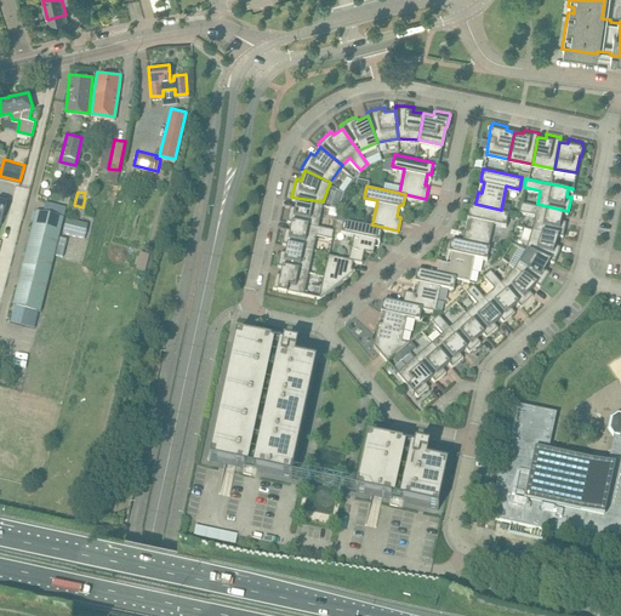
[(318,223),(323,201),(296,198),(295,205),(290,204),(286,218),(291,220),(318,223)]
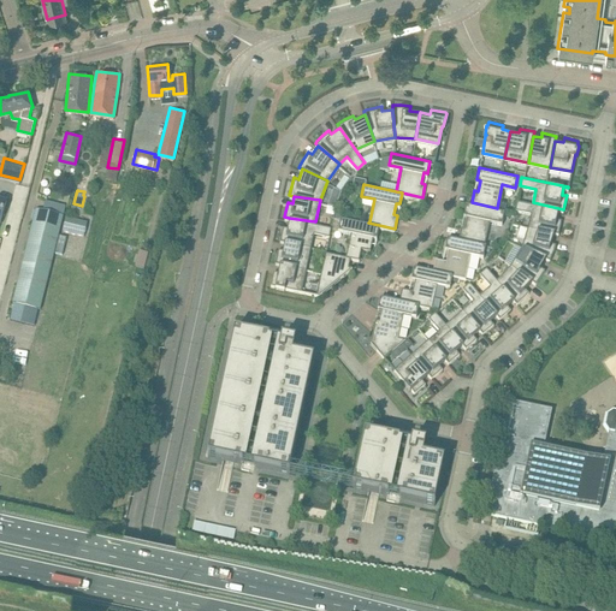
[(531,211),(528,224),(555,231),(558,232),(562,218),(557,217),(558,208),(533,202),(517,199),(515,207),(531,211)]
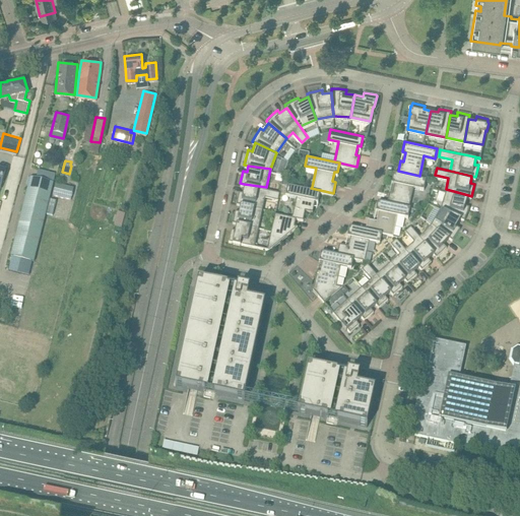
[(426,177),(419,176),(398,171),(393,170),(391,180),(394,181),(392,190),(389,190),(387,200),(408,204),(413,185),(424,187),(426,177)]
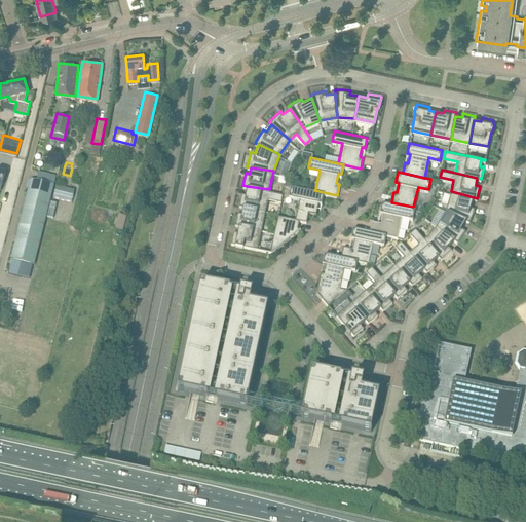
[(12,256),(8,269),(29,275),(33,261),(34,261),(53,181),(37,177),(31,176),(31,177),(28,176),(26,184),(28,185),(11,255),(12,256)]
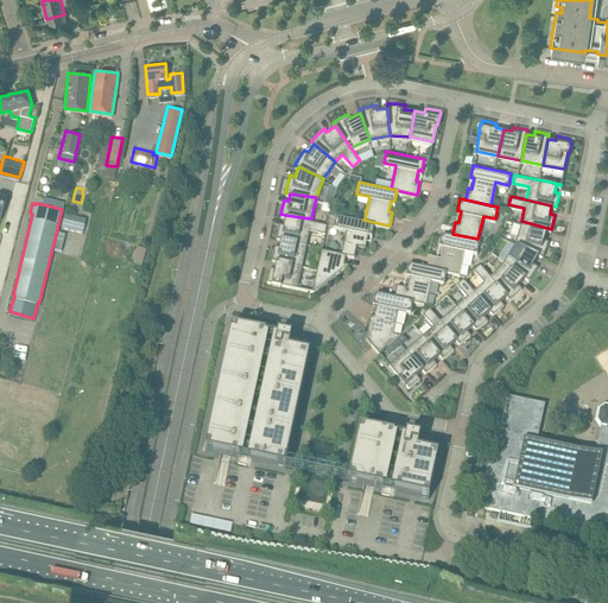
[(65,210),(62,224),(82,229),(86,215),(65,210)]
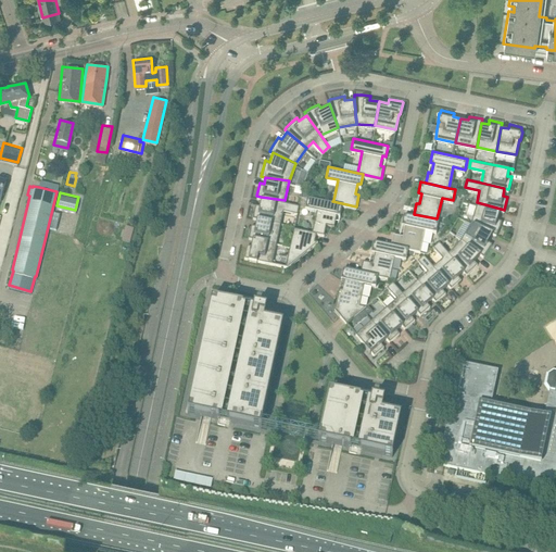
[(340,213),(342,203),(332,201),(333,200),(307,195),(305,205),(316,208),(312,229),(293,226),(286,264),(288,264),(318,239),(315,239),(316,231),(324,233),(326,222),(335,224),(337,212),(340,213)]
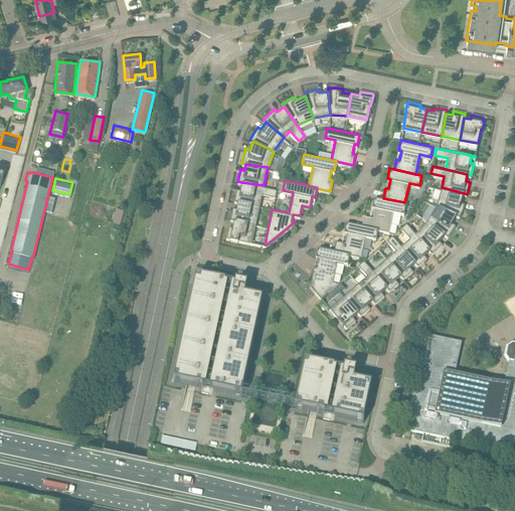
[(277,188),(264,185),(241,182),(240,188),(236,187),(233,199),(237,200),(260,205),(263,193),(276,196),(277,188)]
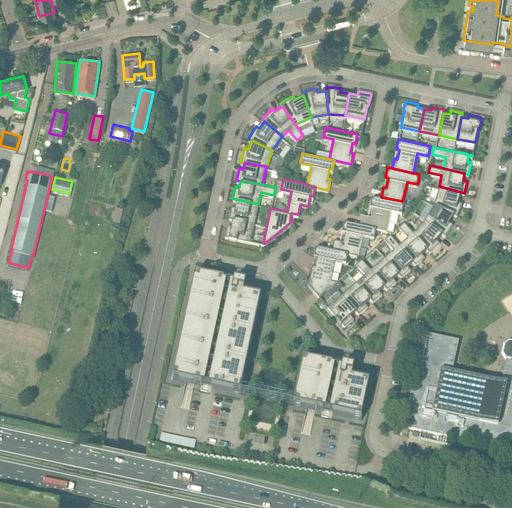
[(458,200),(461,192),(439,186),(433,203),(454,213),(457,214),(458,212),(460,208),(462,201),(458,200)]
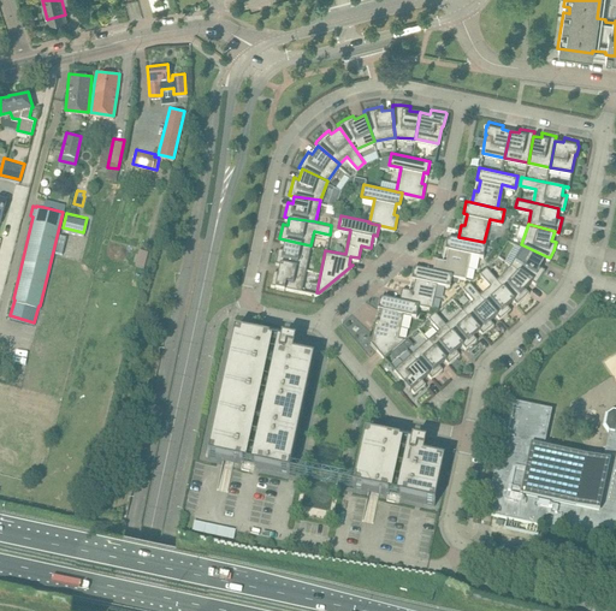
[(59,232),(55,249),(61,251),(66,233),(59,232)]
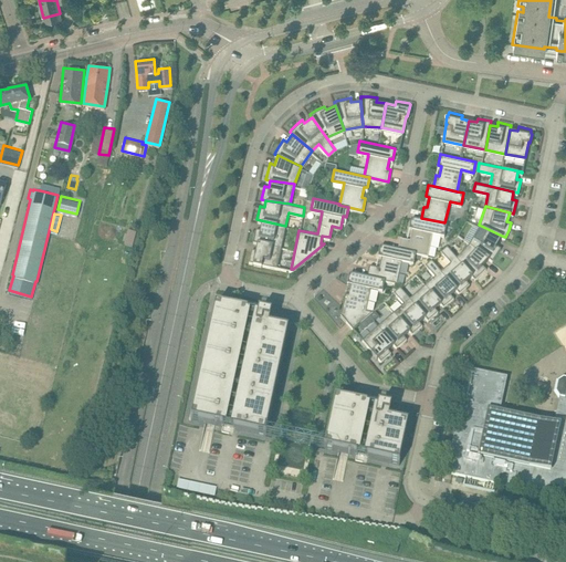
[(447,224),(444,222),(421,218),(411,216),(409,227),(412,227),(410,238),(400,236),(398,247),(416,251),(428,255),(432,231),(444,233),(446,228),(447,224)]
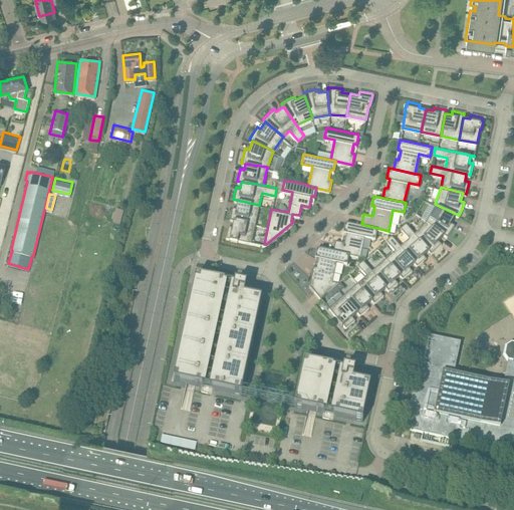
[(230,218),(233,219),(255,223),(259,205),(237,200),(236,207),(232,206),(230,218)]
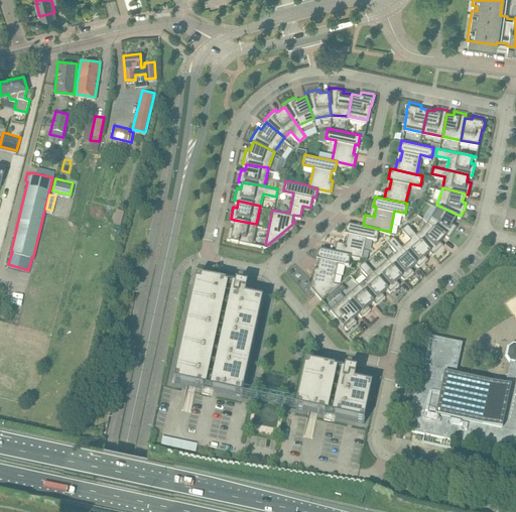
[(453,222),(458,215),(436,205),(428,220),(445,234),(448,236),(453,230),(457,224),(453,222)]
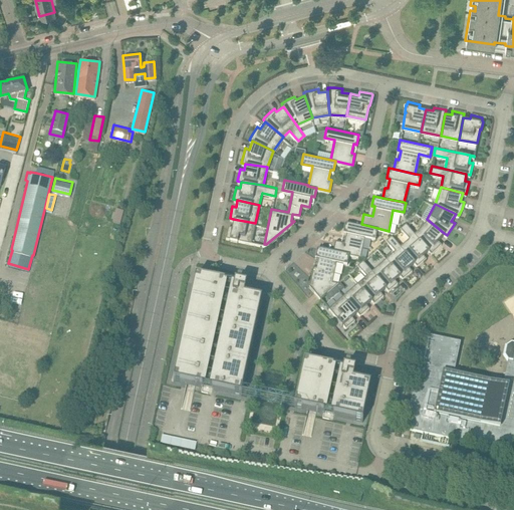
[(116,205),(112,219),(119,221),(123,207),(116,205)]
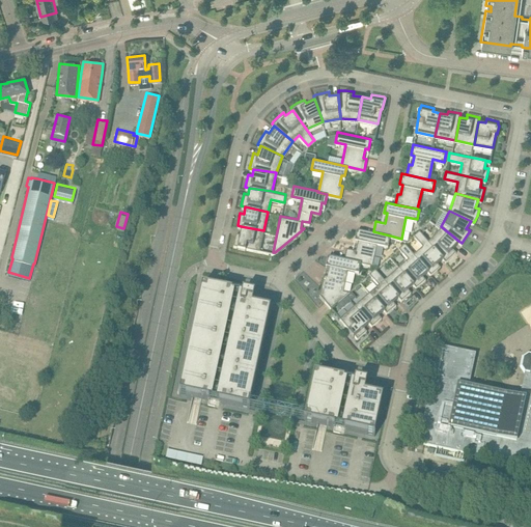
[(235,231),(233,244),(236,245),(236,246),(245,247),(246,246),(259,249),(263,230),(241,226),(240,232),(235,231)]
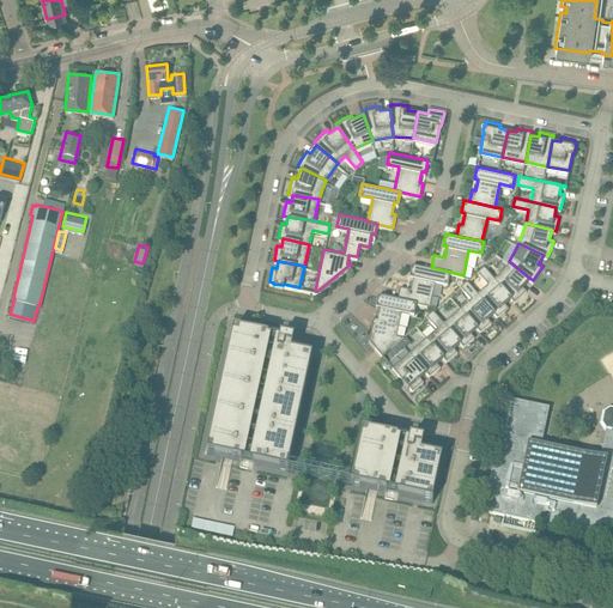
[(523,285),(529,278),(509,261),(495,275),(495,277),(511,296),(511,297),(514,301),(521,295),(527,289),(523,285)]
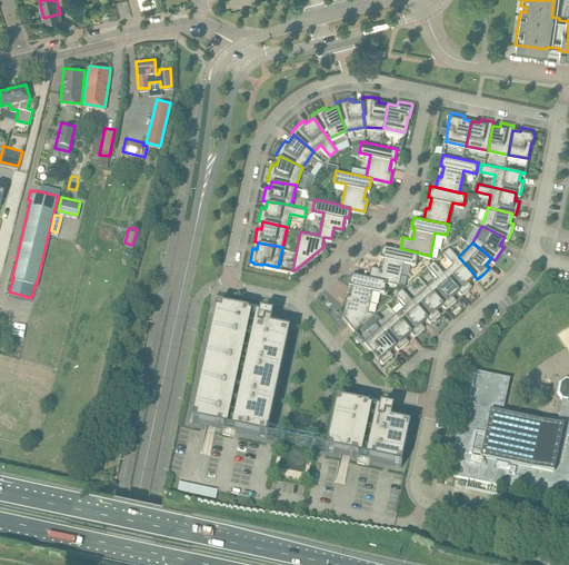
[(371,265),(369,275),(369,276),(387,279),(387,280),(399,283),(403,260),(416,263),(418,253),(400,248),(382,245),(380,255),(383,256),(381,266),(371,265)]
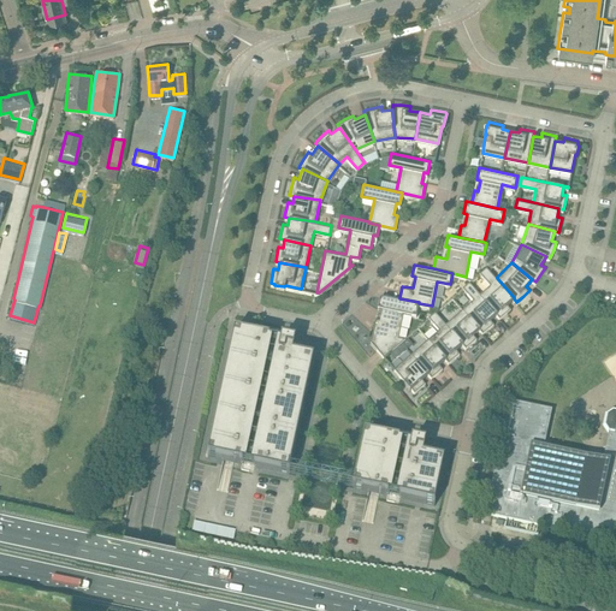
[(490,283),(480,292),(479,292),(497,313),(499,316),(510,307),(508,303),(514,298),(514,297),(497,278),(497,277),(486,265),(479,271),(490,283)]
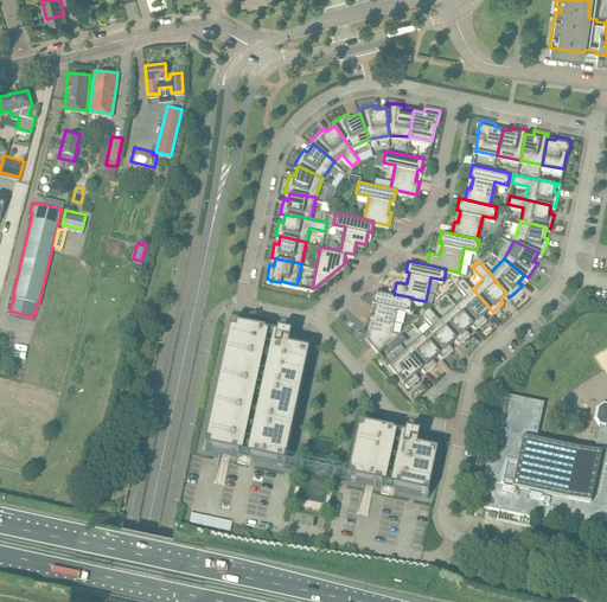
[(484,313),(490,308),(472,288),(473,288),(462,275),(455,281),(466,294),(455,303),(472,322),(475,326),(486,316),(484,313)]
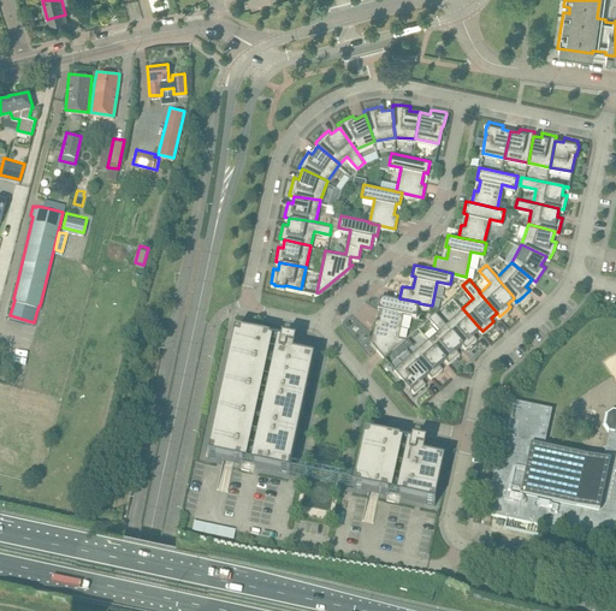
[(400,298),(400,297),(380,294),(378,306),(381,307),(379,318),(375,318),(371,339),(384,355),(406,337),(404,336),(398,334),(403,312),(416,314),(419,303),(419,302),(400,298)]
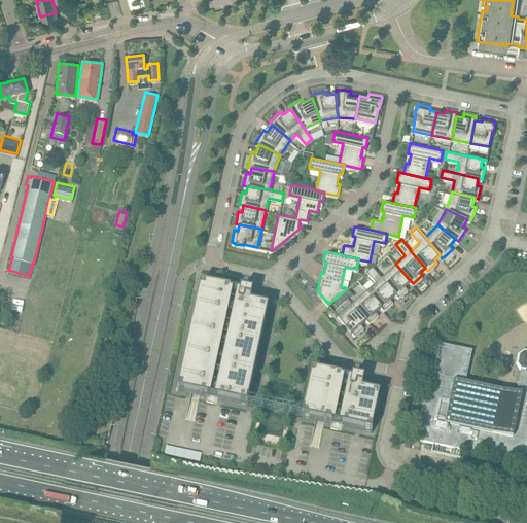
[(395,264),(381,275),(381,276),(396,292),(395,293),(398,297),(408,288),(405,285),(410,280),(395,264)]
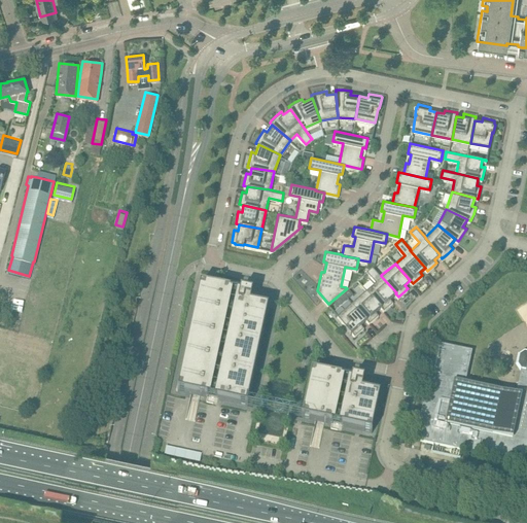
[(390,298),(395,293),(396,292),(381,276),(381,275),(373,265),(366,270),(376,280),(365,288),(381,306),(384,309),(393,301),(390,298)]
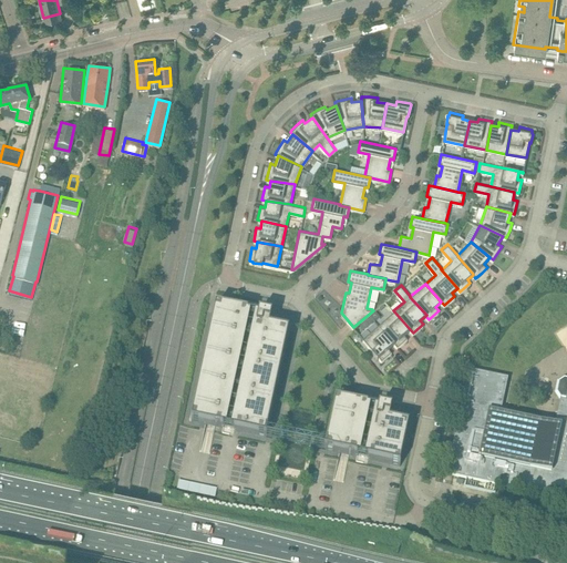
[(266,433),(289,328),(282,326),(269,324),(272,311),(259,309),(259,311),(216,302),(191,417),(205,420),(266,433)]
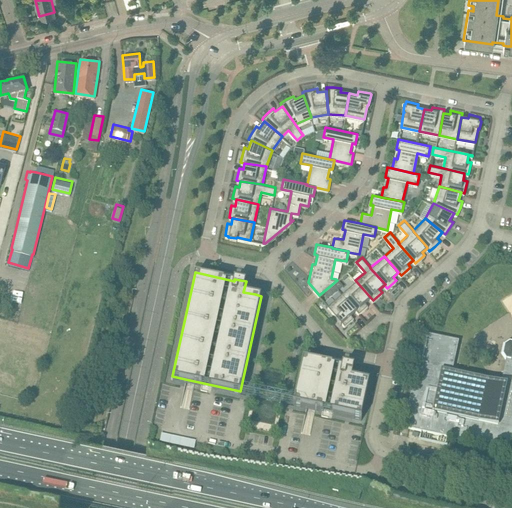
[(370,297),(355,280),(341,293),(356,309),(358,312),(368,304),(365,301),(370,297)]
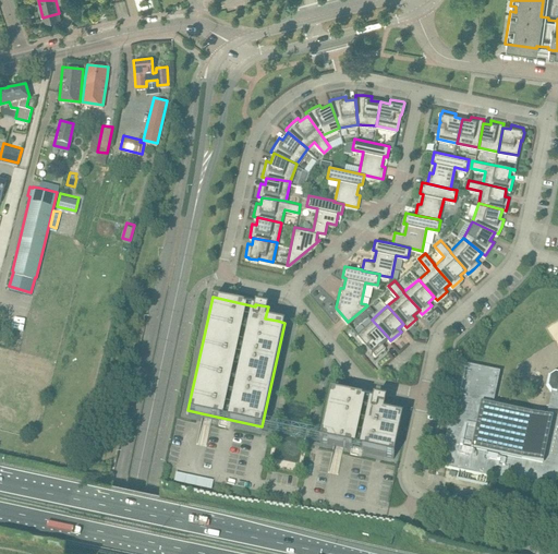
[(372,320),(356,333),(365,342),(365,344),(372,351),(372,350),(375,353),(385,346),(383,342),(388,337),(372,320)]
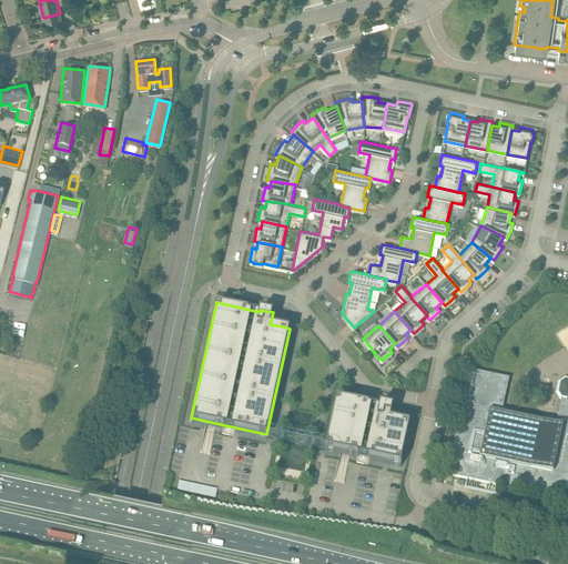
[(454,449),(450,464),(455,465),(454,471),(454,472),(472,475),(490,480),(493,480),(513,484),(515,484),(559,494),(563,495),(567,496),(567,495),(567,373),(565,373),(559,378),(556,390),(560,396),(561,396),(556,422),(540,419),(506,412),(500,411),(508,375),(470,368),(453,447),(454,449)]
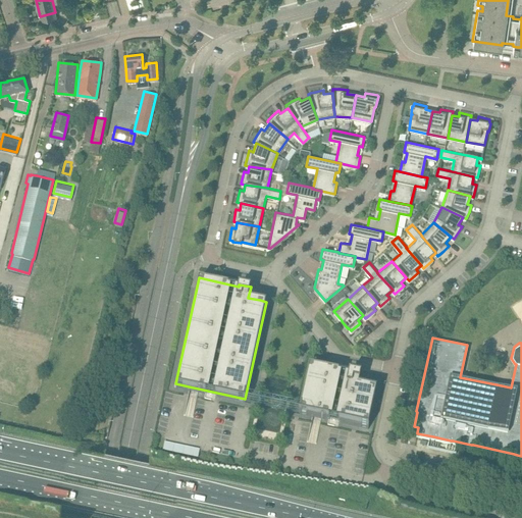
[(368,425),(373,401),(376,387),(359,383),(360,377),(361,373),(349,371),(349,373),(309,364),(299,410),(368,425)]
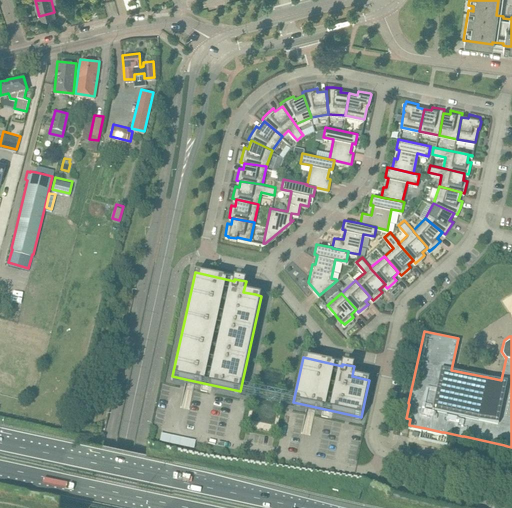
[(161,430),(159,440),(194,447),(196,437),(161,430)]
